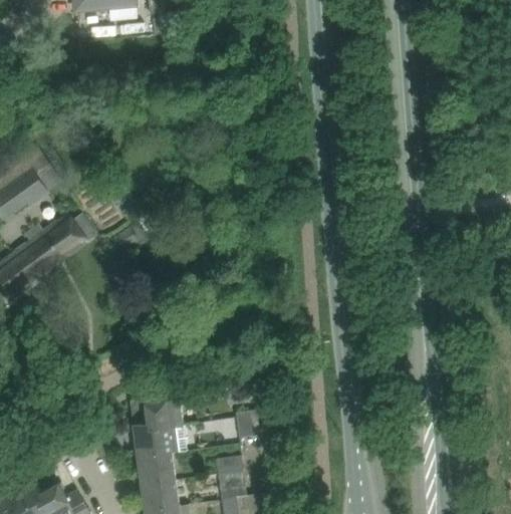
[(75,0),(77,15),(140,8),(139,0),(75,0)]
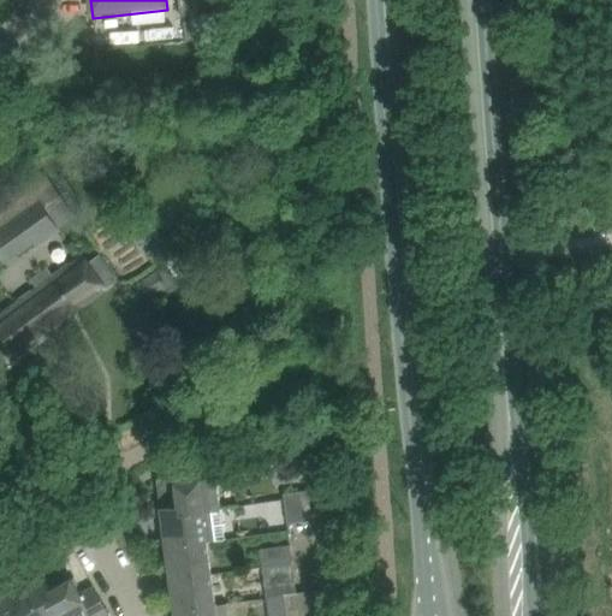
[(174,0),(177,17),(180,17),(183,42),(197,41),(195,15),(194,0),(174,0)]
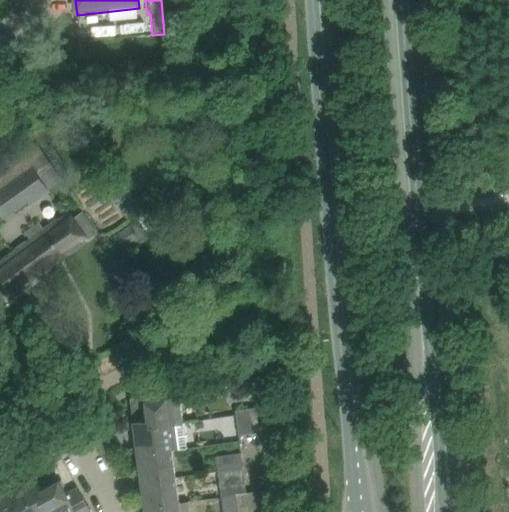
[(0,218),(58,178),(36,146),(2,169),(0,166),(0,218)]
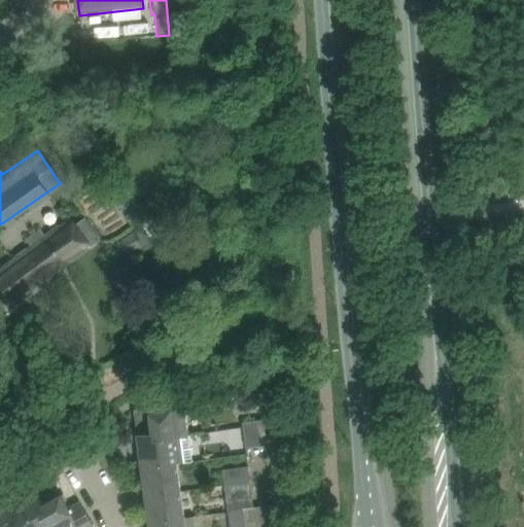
[(30,246),(0,270),(0,305),(5,311),(29,294),(27,291),(98,241),(82,218),(74,223),(70,218),(43,237),(37,229),(32,232),(24,238),(30,246)]
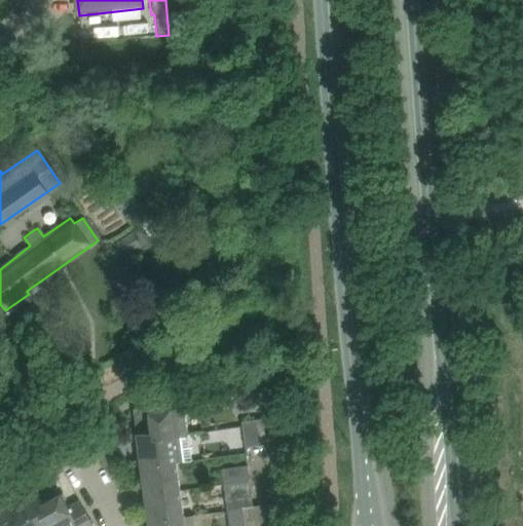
[(143,245),(134,229),(110,243),(119,259),(143,245)]
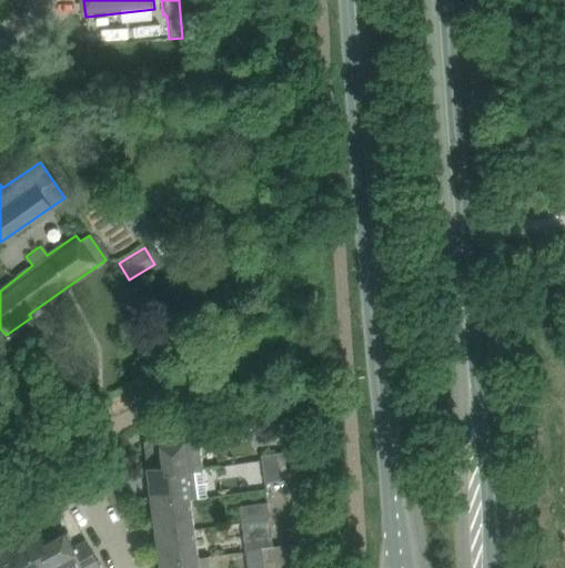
[(143,443),(147,467),(162,465),(163,474),(184,470),(184,472),(201,469),(198,440),(211,438),(210,427),(175,432),(177,442),(160,444),(160,437),(154,438),(143,443)]
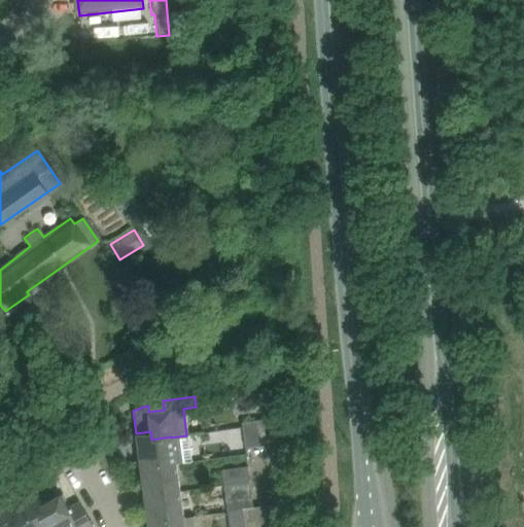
[(271,419),(255,421),(258,446),(274,444),(271,419)]
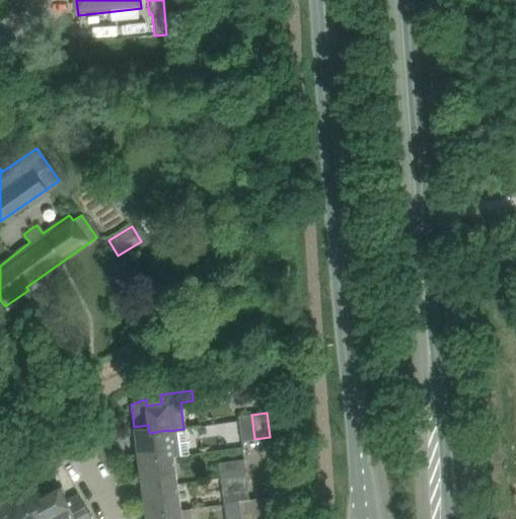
[(251,415),(236,416),(240,441),(254,439),(251,415)]
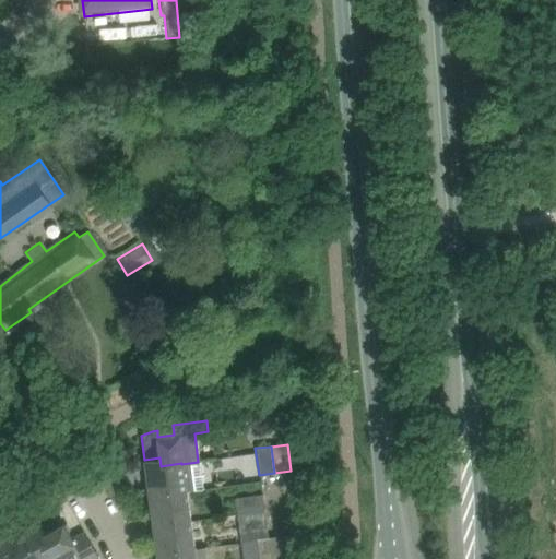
[(143,460),(146,489),(164,487),(164,495),(186,492),(202,489),(198,462),(181,464),(181,463),(161,466),(160,458),(144,460),(143,460)]
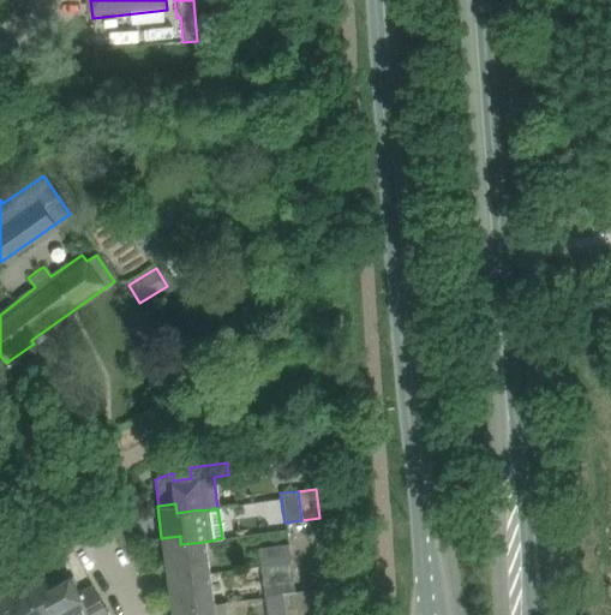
[(161,538),(166,569),(184,567),(185,575),(208,573),(204,542),(180,544),(180,536),(161,538)]
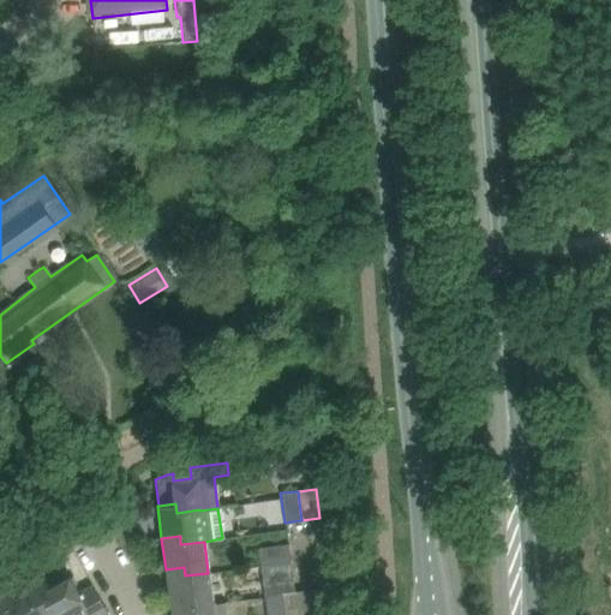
[(287,544),(257,548),(259,566),(289,562),(287,544)]
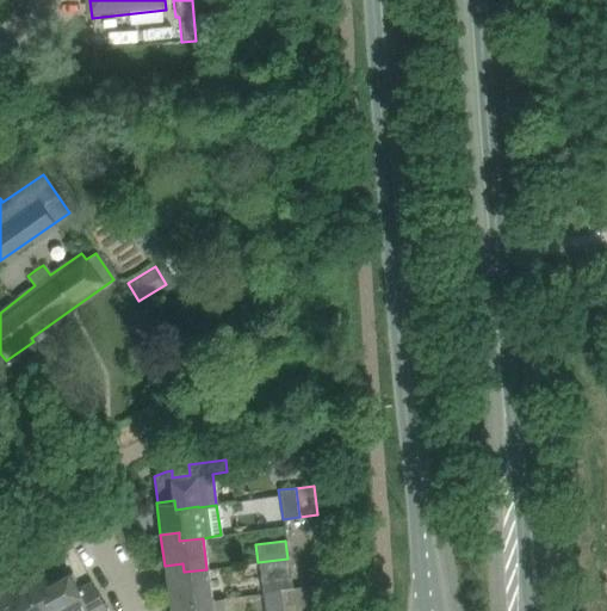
[(279,590),(291,587),(287,559),(258,562),(261,592),(279,590)]
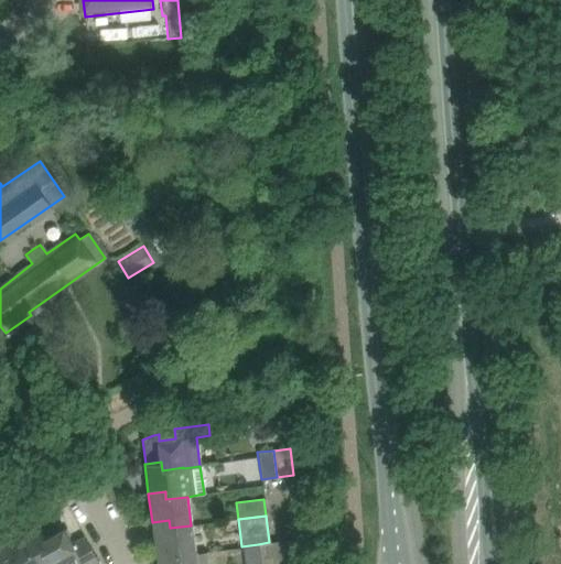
[(152,522),(155,551),(172,549),(173,556),(195,554),(191,525),(170,528),(169,520),(152,522)]
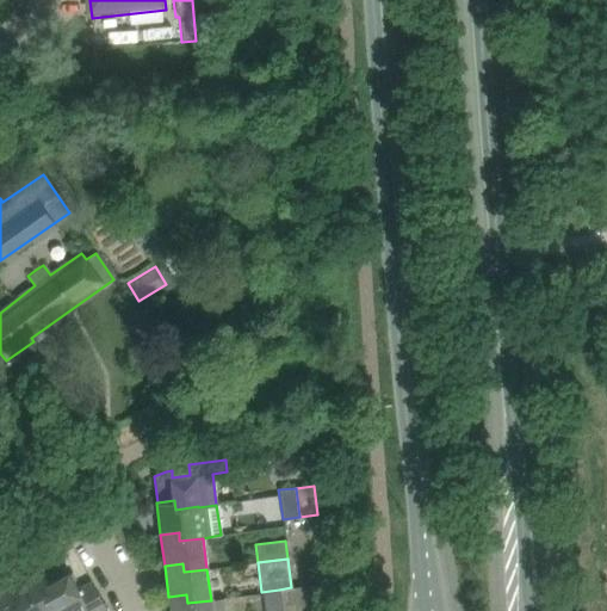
[(39,569),(12,584),(22,600),(14,605),(17,610),(51,610),(53,610),(42,590),(49,586),(48,584),(39,569)]
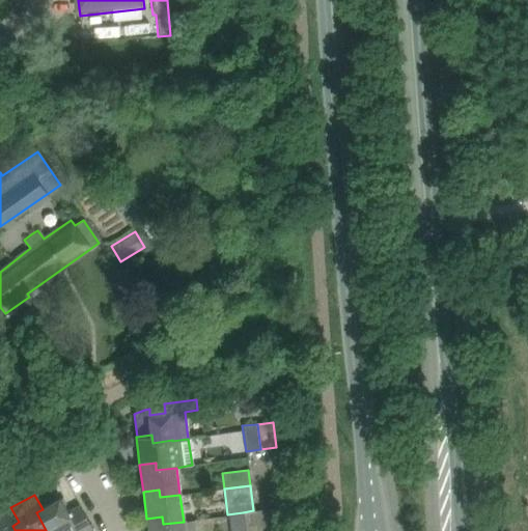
[(59,498),(42,507),(43,509),(36,512),(46,530),(45,530),(74,530),(77,529),(77,530),(92,530),(78,505),(67,511),(59,498)]
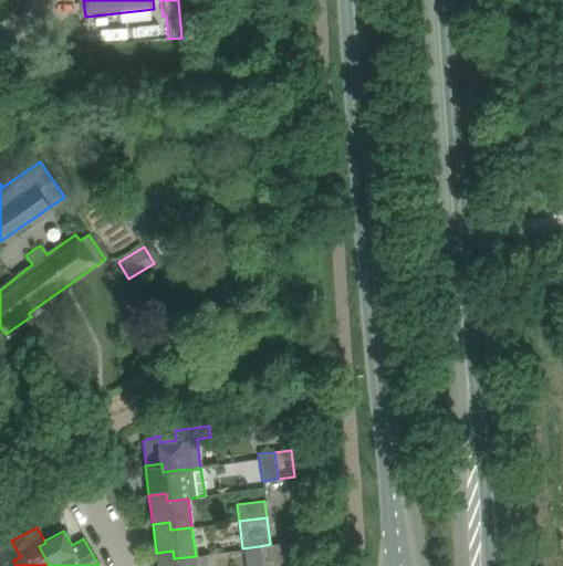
[(0,565),(16,565),(13,561),(20,556),(11,541),(10,537),(3,541),(0,542),(0,565)]
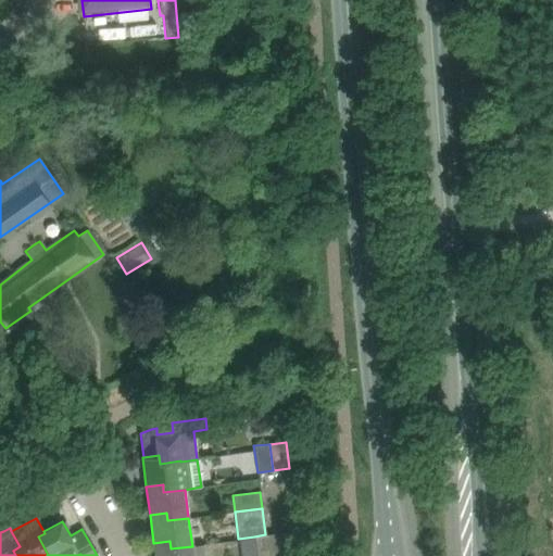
[(284,555),(281,533),(267,535),(269,555),(284,555)]
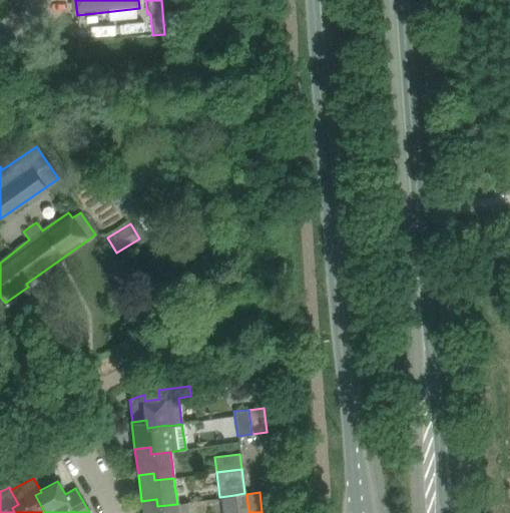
[(234,495),(236,512),(248,512),(246,494),(244,494),(244,493),(234,495)]
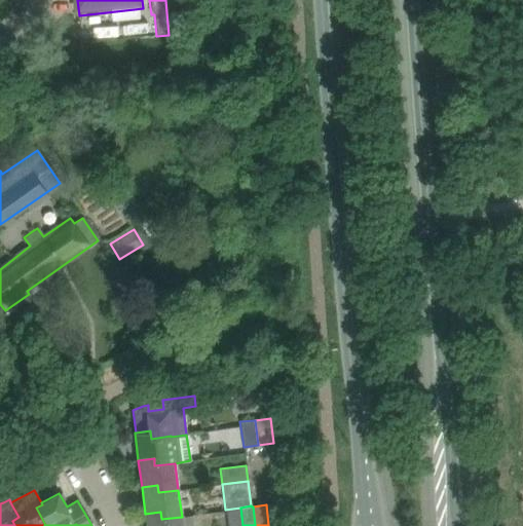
[(227,525),(243,525),(240,508),(225,510),(227,525)]
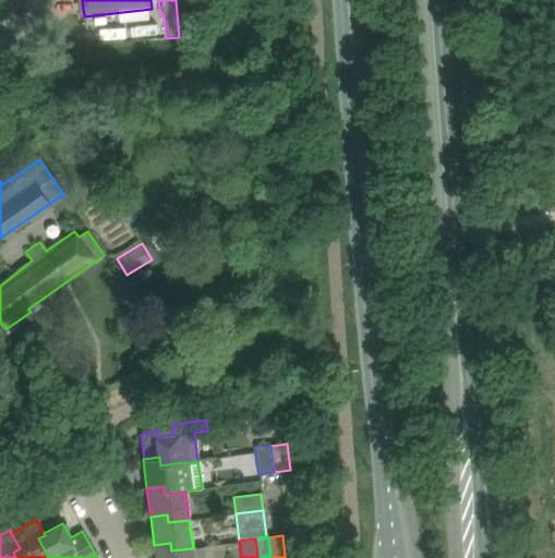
[(170,543),(154,545),(155,557),(203,557),(203,547),(193,548),(171,550),(170,543)]
